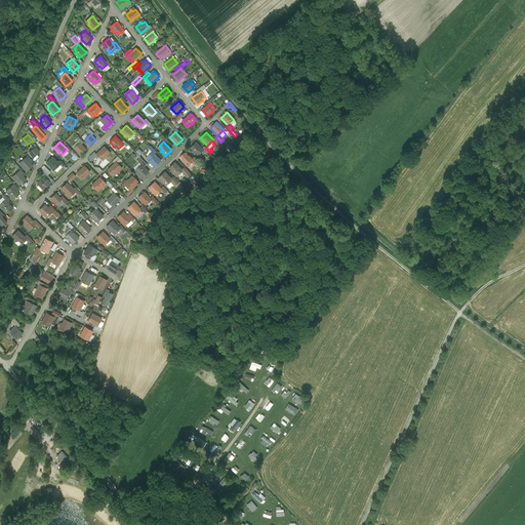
[(75,149),(80,154),(85,149),(81,145),(80,143),(75,149)]
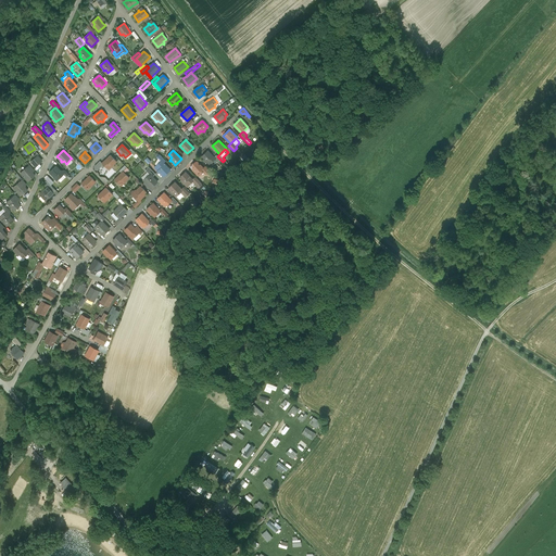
[(207,151),(201,156),(205,161),(205,162),(207,162),(207,161),(211,164),(215,160),(214,158),(207,151)]
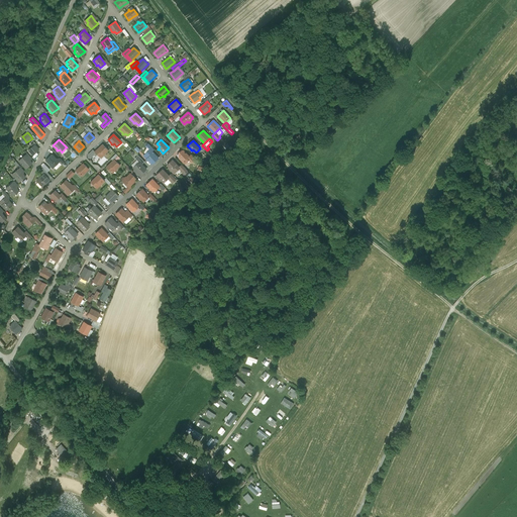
[(150,150),(151,151),(153,149),(148,143),(146,146),(149,149),(143,156),(146,160),(148,158),(145,154),(150,150)]
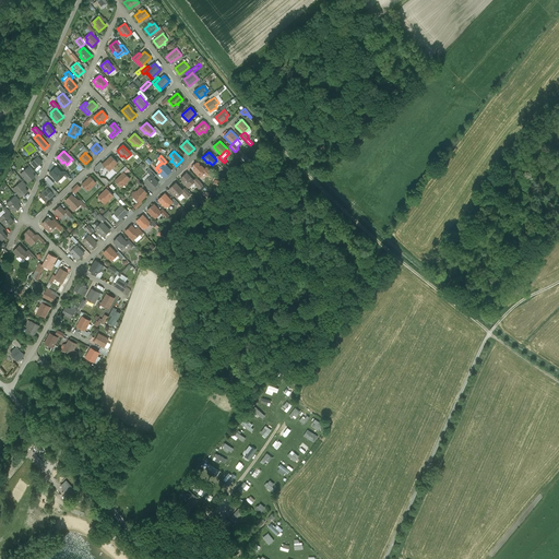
[(111,156),(103,165),(104,166),(107,169),(110,167),(111,168),(114,168),(114,166),(117,163),(111,156)]
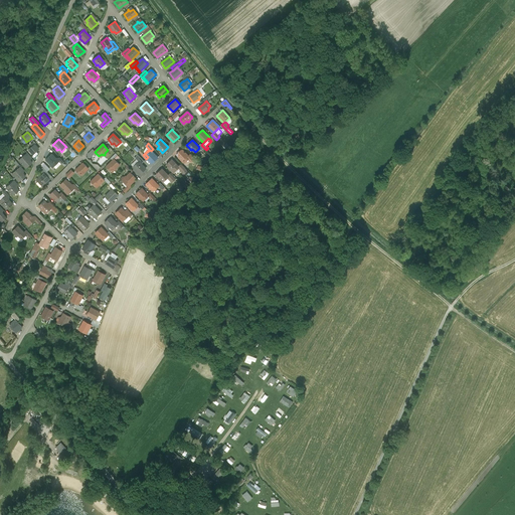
[(29,150),(32,154),(38,149),(34,145),(29,150)]
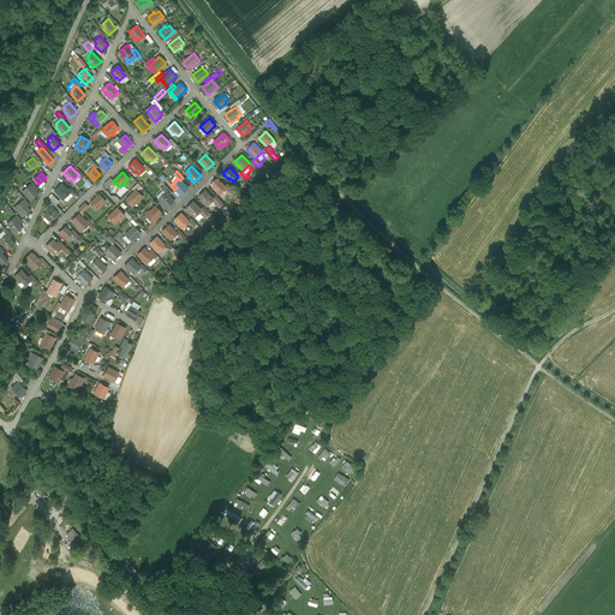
[(114,183),(113,181),(111,179),(105,184),(105,189),(108,189),(114,183)]
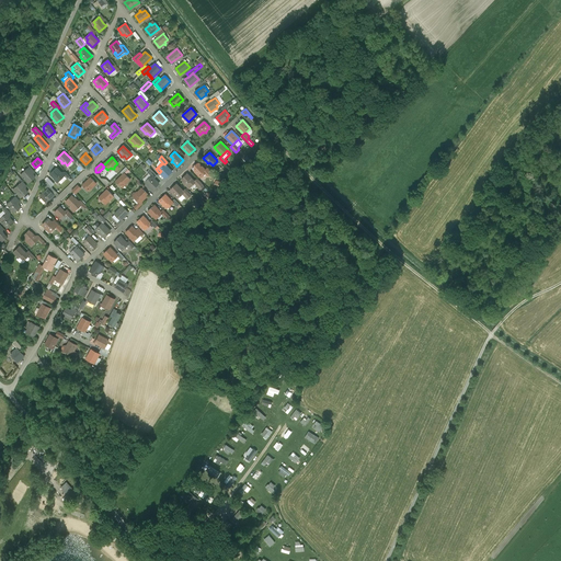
[(161,173),(165,178),(171,172),(164,164),(163,163),(158,168),(161,171),(159,173),(160,173),(161,173)]
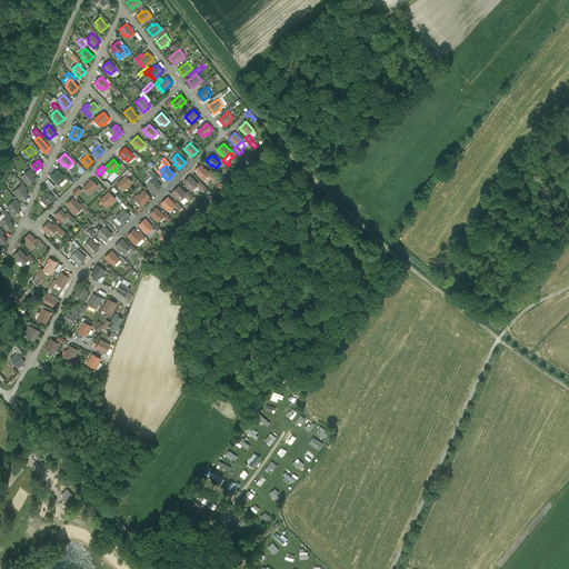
[(197,169),(195,171),(200,177),(202,177),(203,178),(206,178),(207,176),(208,176),(210,179),(213,179),(216,176),(215,175),(212,177),(208,172),(205,168),(202,169),(203,167),(201,166),(200,166),(199,168),(197,168),(197,169)]
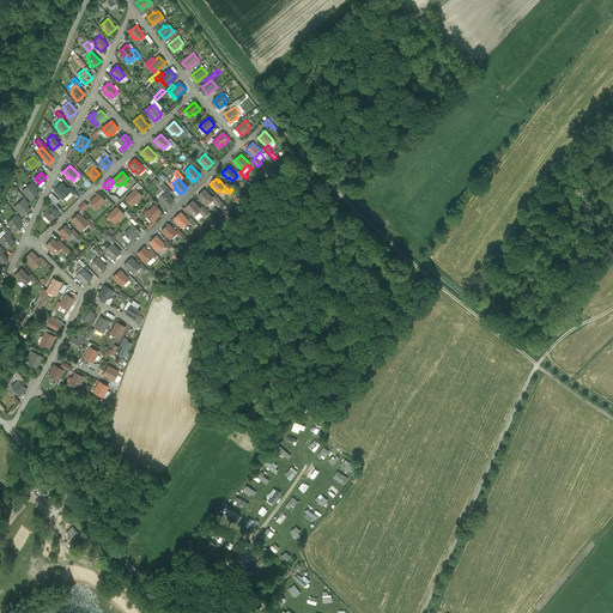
[(61,183),(55,189),(59,194),(59,196),(61,196),(62,195),(65,198),(71,193),(68,190),(61,183)]
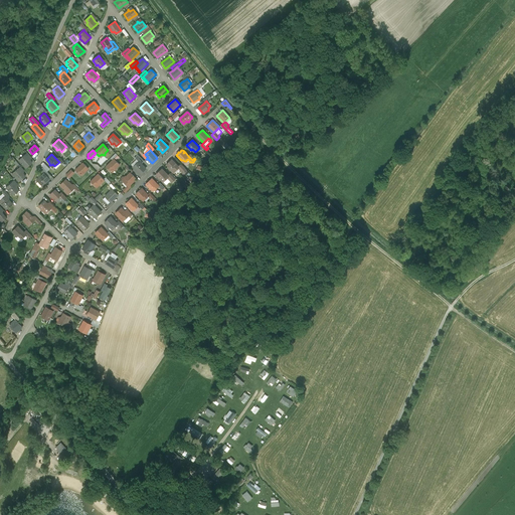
[(23,164),(26,168),(32,163),(30,161),(25,155),(20,159),(22,162),(21,163),(21,164),(23,164)]
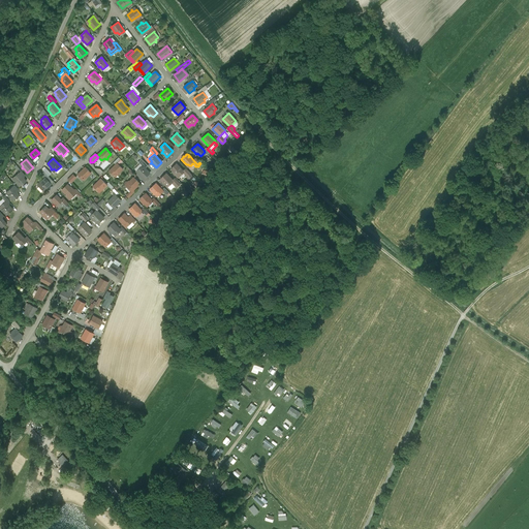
[(143,165),(145,168),(148,165),(142,159),(138,162),(143,166),(143,165)]
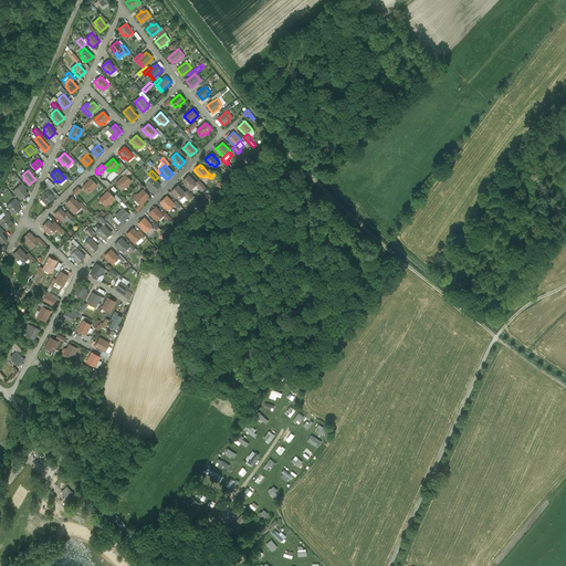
[(124,176),(116,184),(122,188),(124,186),(125,187),(128,187),(128,185),(132,181),(125,175),(124,176)]
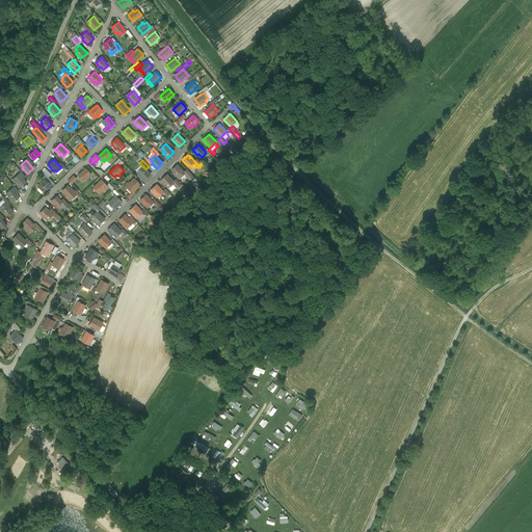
[(178,175),(181,177),(184,174),(185,173),(185,171),(178,164),(171,170),(174,173),(174,175),(177,176),(178,175)]
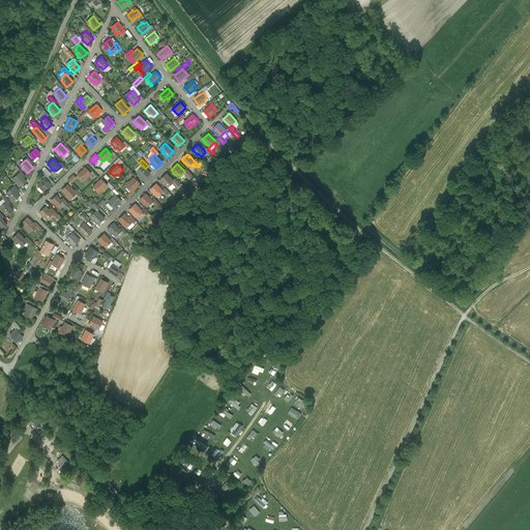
[(137,172),(144,179),(150,174),(145,169),(143,166),(143,167),(137,172)]
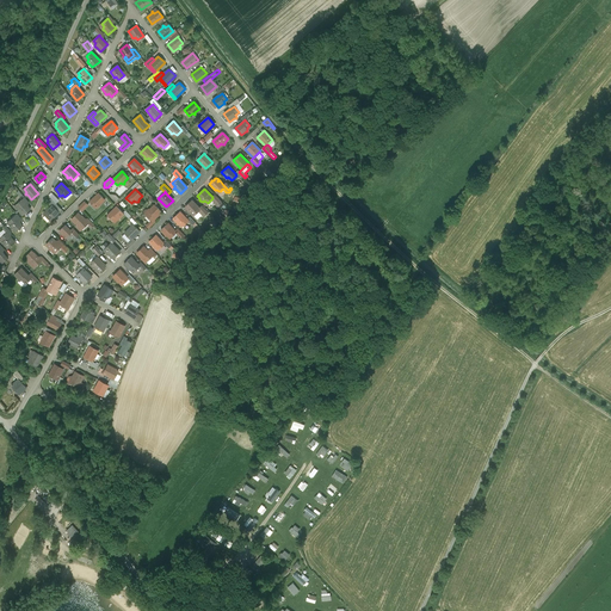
[(105,201),(98,193),(90,202),(91,203),(91,204),(92,204),(93,207),(97,207),(97,205),(100,205),(100,204),(105,201)]
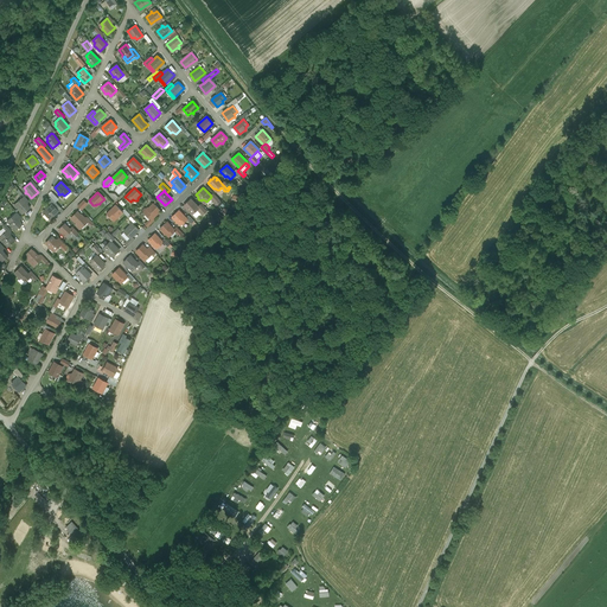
[(213,193),(211,196),(211,197),(210,198),(217,204),(221,202),(213,193)]
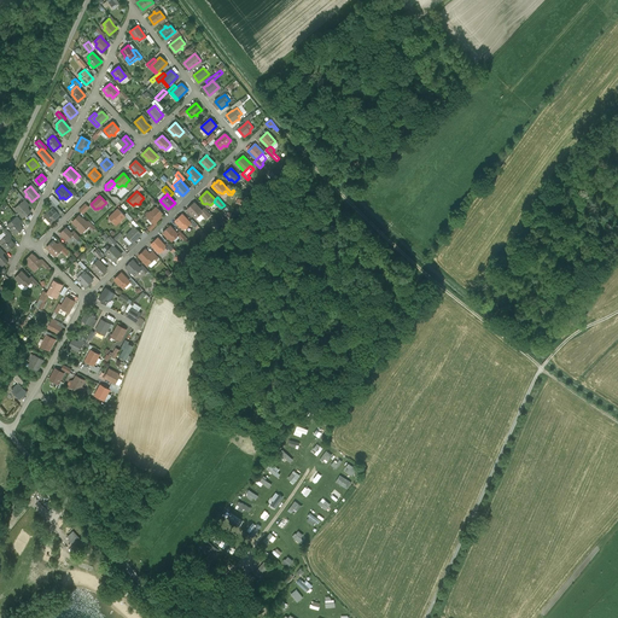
[(53,208),(60,215),(63,213),(52,200),(50,203),(53,208)]
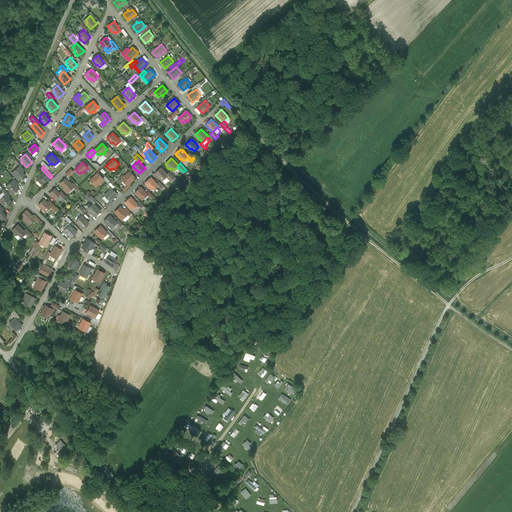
[(16,177),(19,181),(25,175),(23,173),(18,167),(13,172),(16,174),(15,175),(15,177),(16,177)]
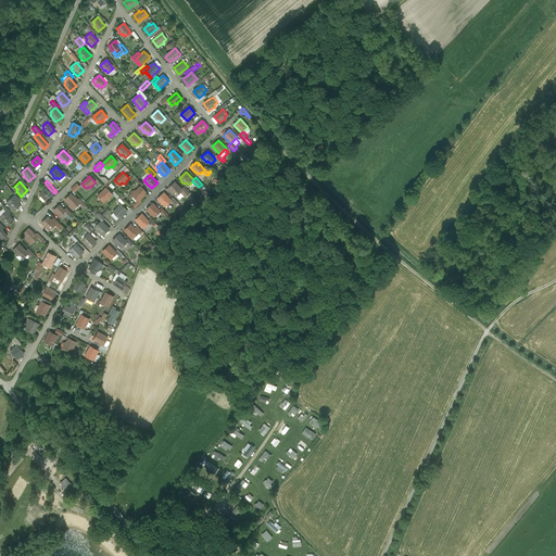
[(181,189),(175,182),(168,189),(176,197),(180,192),(182,190),(181,189)]
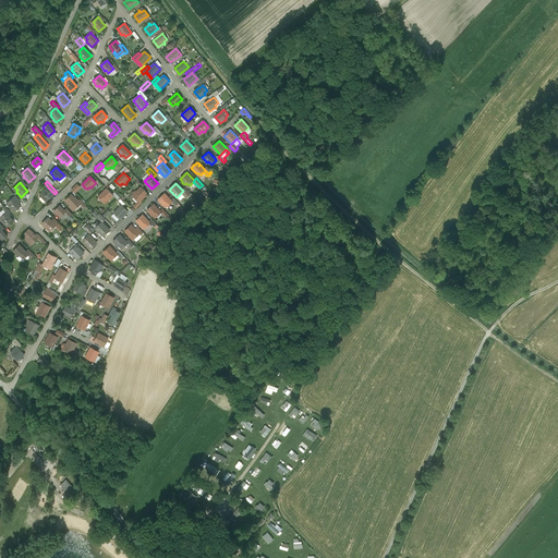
[(40,196),(46,202),(55,194),(48,187),(44,192),(43,191),(43,193),(44,194),(40,196)]
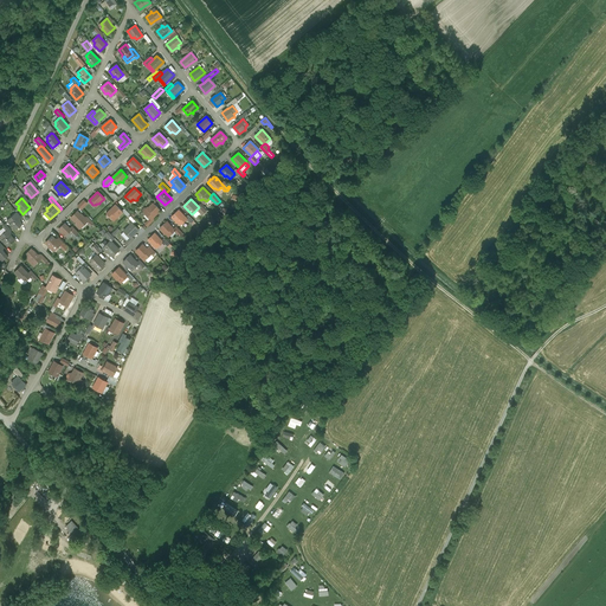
[(146,214),(150,219),(156,213),(160,210),(153,204),(149,207),(147,207),(147,210),(148,211),(146,214)]
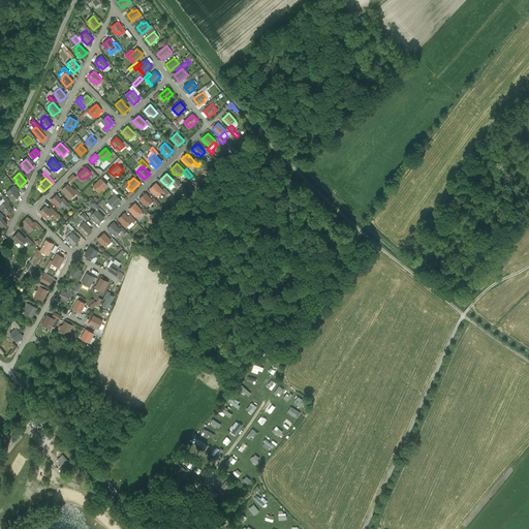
[(175,178),(173,180),(174,181),(172,183),(177,187),(180,184),(175,178)]
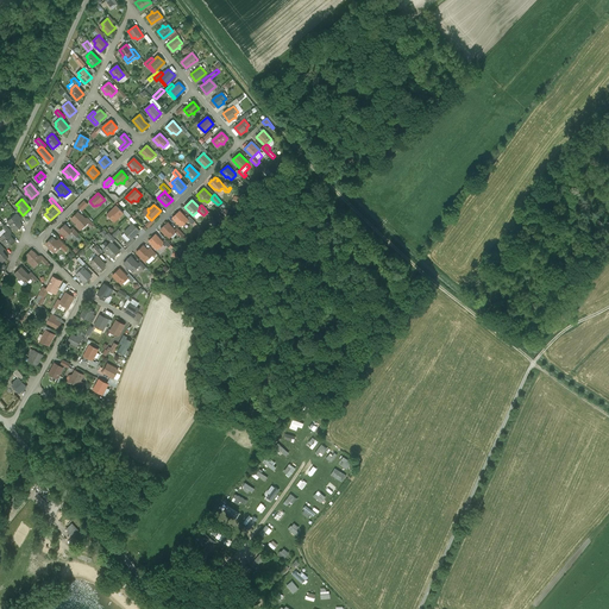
[(117,206),(107,215),(113,220),(115,218),(117,219),(119,219),(119,218),(123,213),(123,212),(117,206)]
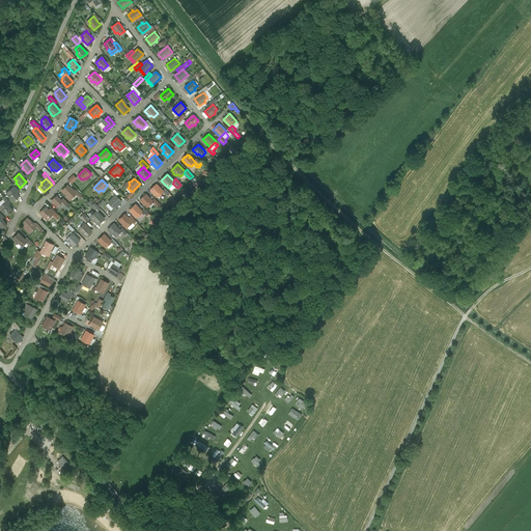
[(157,185),(150,190),(155,194),(154,195),(156,195),(157,194),(160,197),(164,192),(163,191),(157,185)]
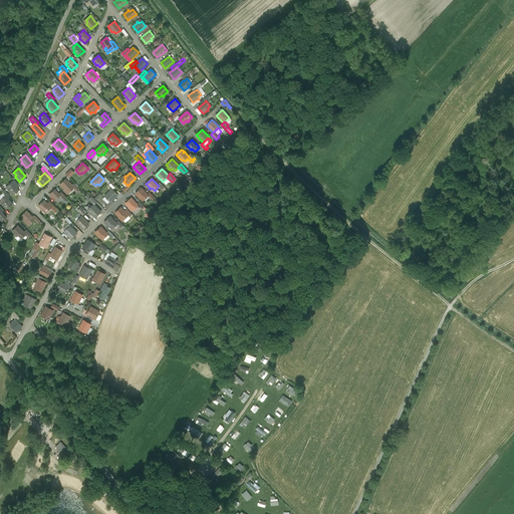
[(72,186),(65,180),(59,185),(63,189),(63,190),(64,190),(65,189),(68,192),(73,187),(72,186)]
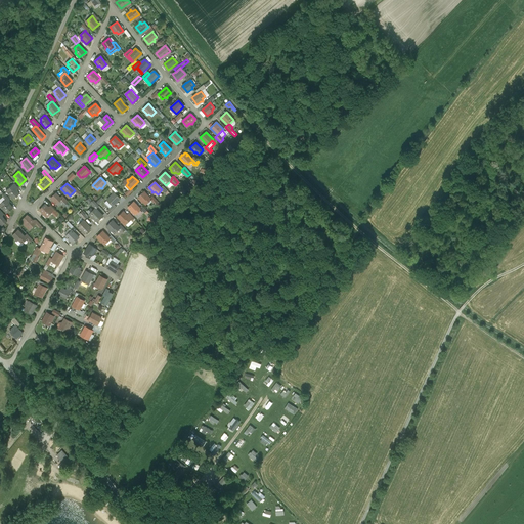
[(136,187),(135,184),(130,189),(126,193),(128,195),(136,187)]
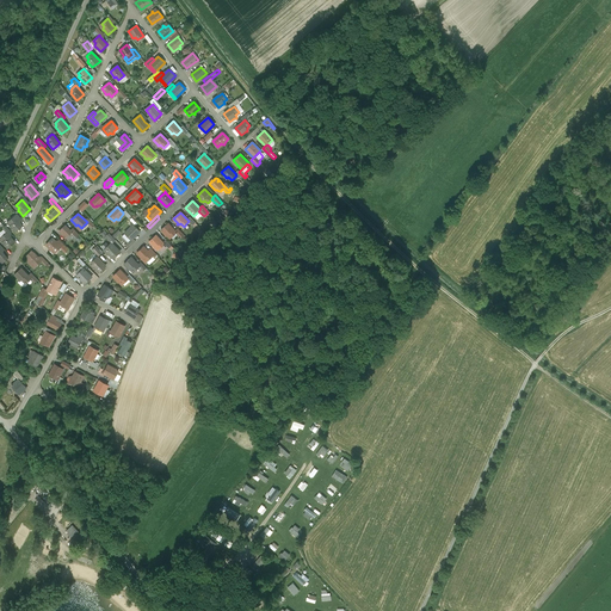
[(12,228),(16,232),(23,226),(19,222),(14,216),(8,221),(11,224),(10,226),(10,227),(12,228)]
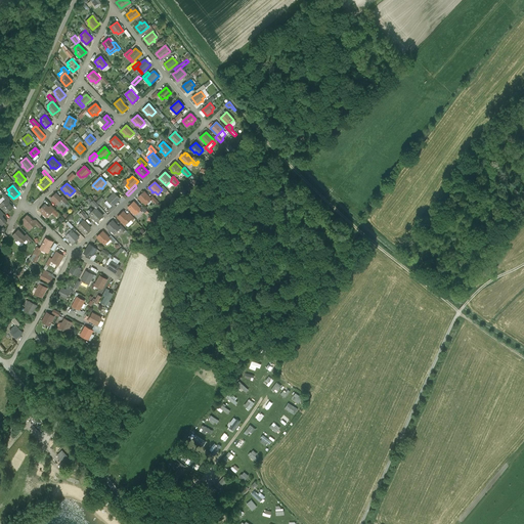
[(144,191),(138,198),(141,202),(141,203),(143,203),(144,202),(146,204),(151,200),(150,198),(144,191)]
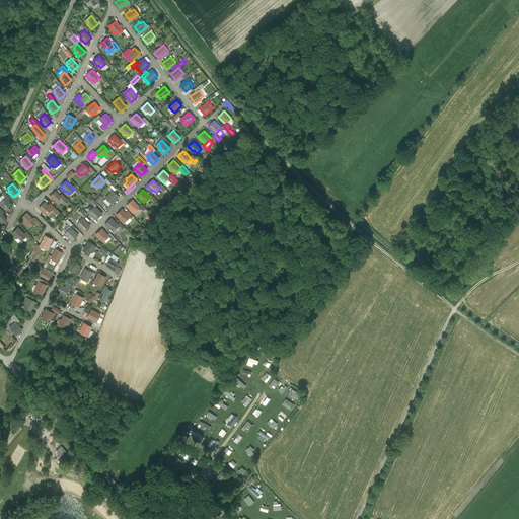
[(92,199),(94,201),(98,197),(93,191),(89,195),(92,199)]
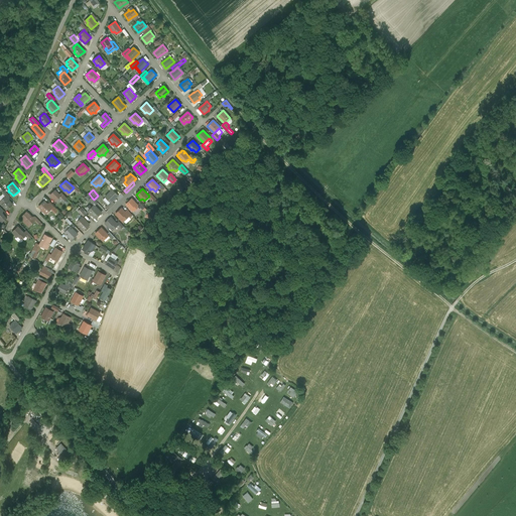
[(113,189),(105,197),(111,203),(112,201),(118,196),(114,190),(113,189)]
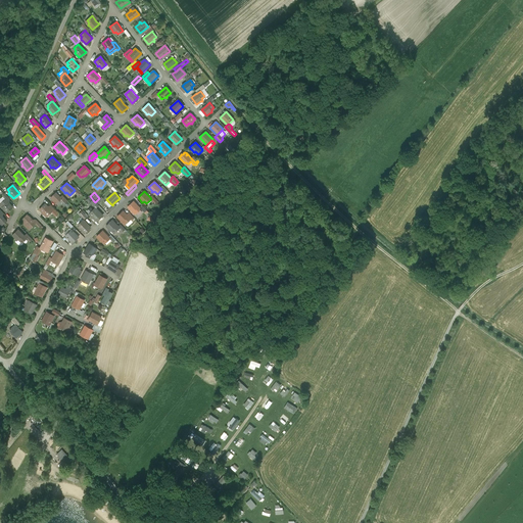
[(55,193),(50,198),(56,203),(61,199),(60,197),(55,193)]
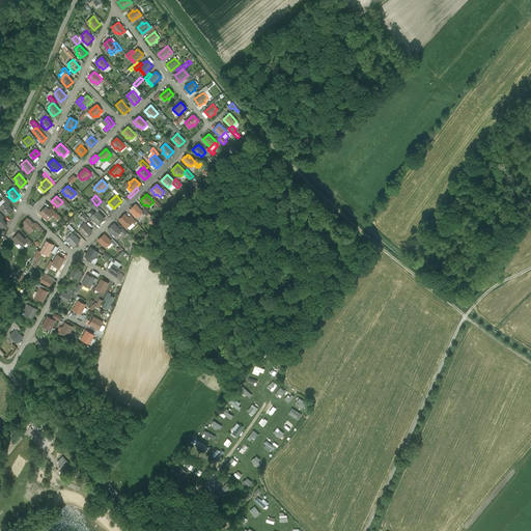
[(155,198),(152,200),(154,202),(159,207),(161,205),(155,198)]
